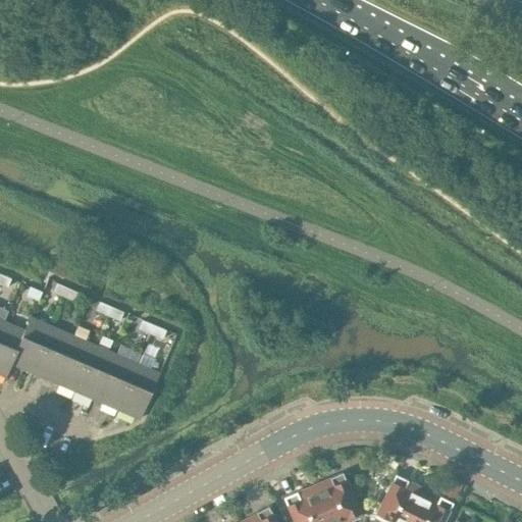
[(0,283),(7,288),(11,278),(0,273),(0,283)]
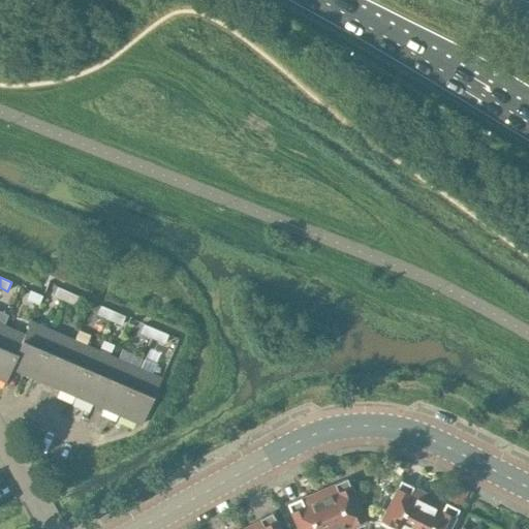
[(54,296),(65,301),(69,292),(57,286),(54,296)]
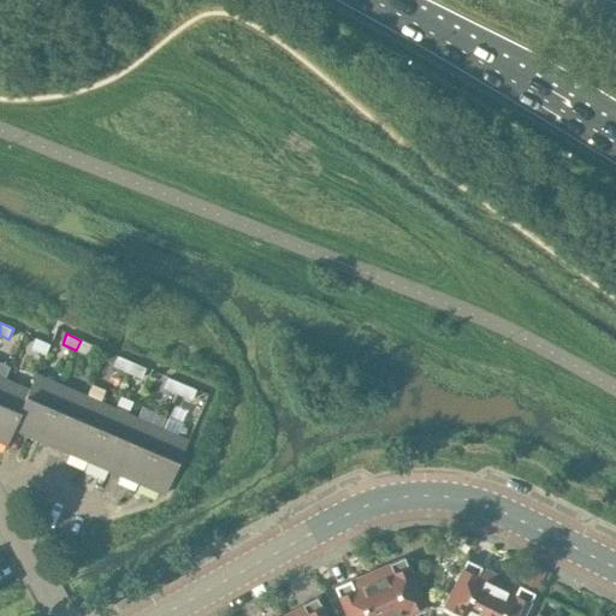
[(30,349),(45,355),(49,344),(35,338),(30,349)]
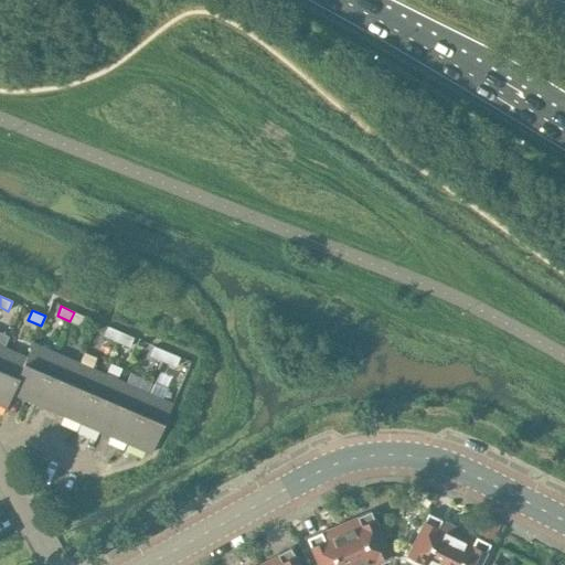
[(70,321),(83,327),(87,318),(74,312),(70,321)]
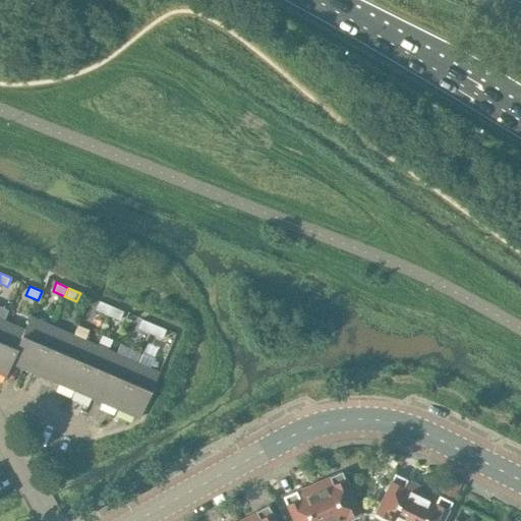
[(95,309),(107,314),(111,306),(99,300),(95,309)]
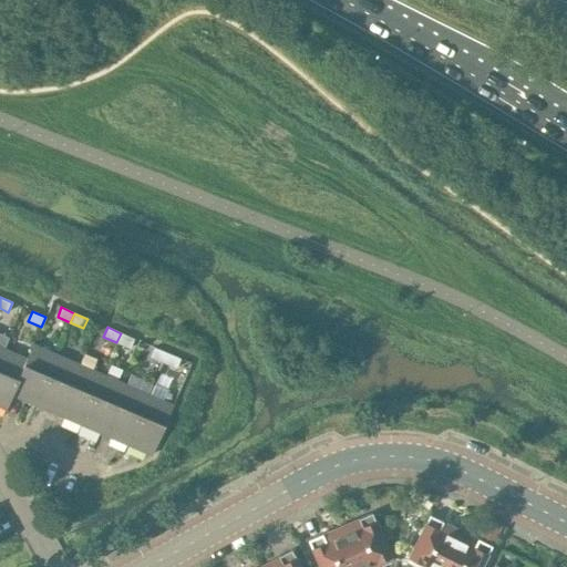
[(116,342),(130,348),(134,339),(121,333),(116,342)]
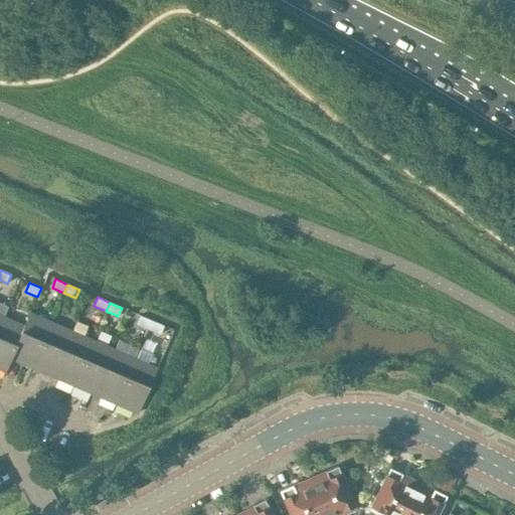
[(136,324),(148,329),(152,321),(140,315),(136,324)]
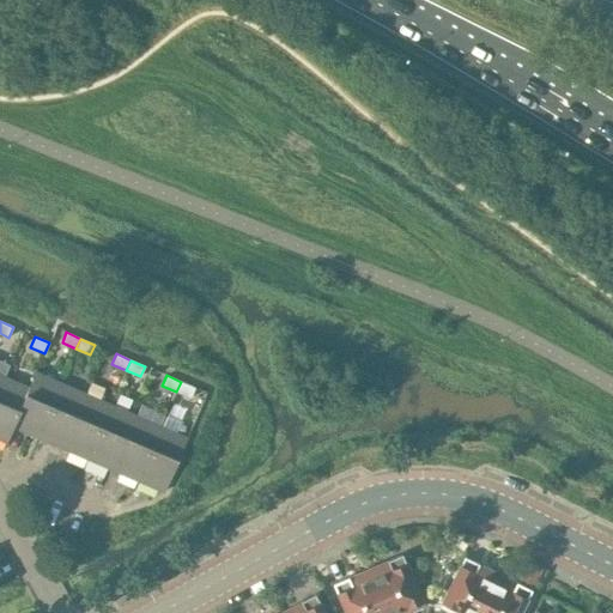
[(24,431),(38,435),(61,383),(46,377),(43,383),(32,378),(29,388),(12,426),(14,428),(24,431)]
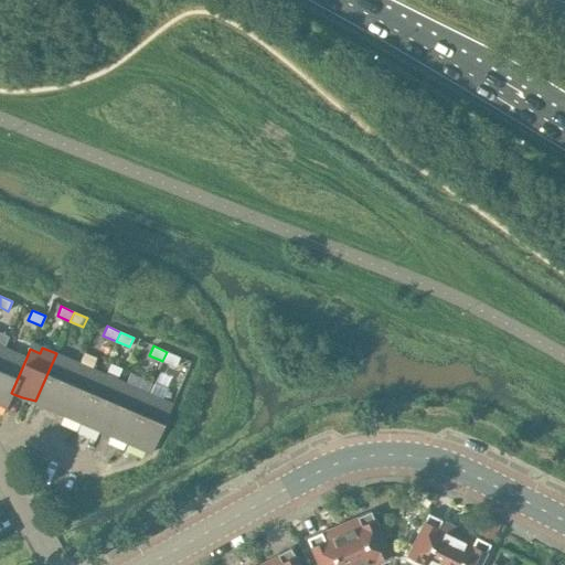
[(11,397),(13,394),(11,393),(27,358),(13,351),(10,358),(1,353),(0,356),(0,403),(6,405),(8,405),(11,397)]
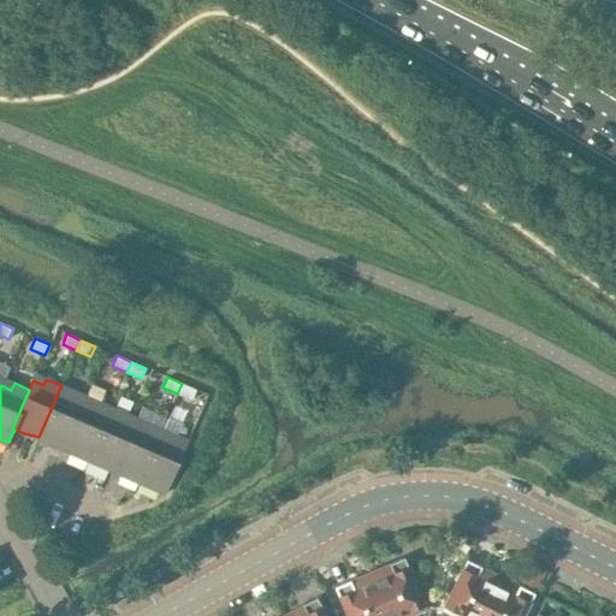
[(177,394),(191,400),(196,390),(182,384),(177,394)]
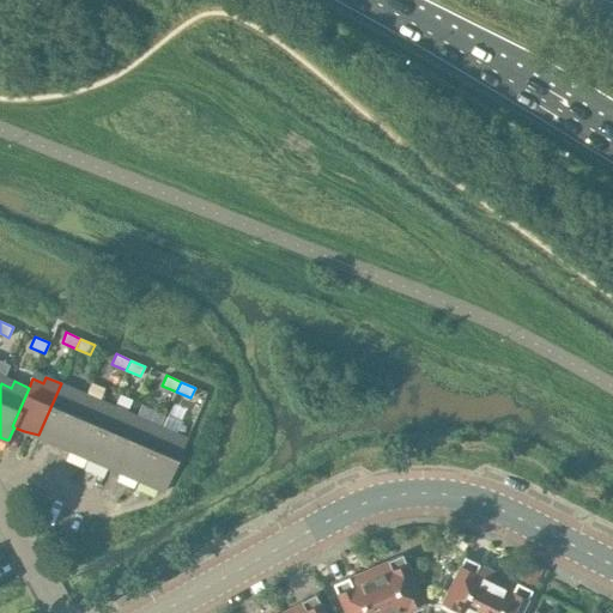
[(52,443),(62,448),(84,400),(74,396),(77,390),(61,383),(38,435),(52,443)]
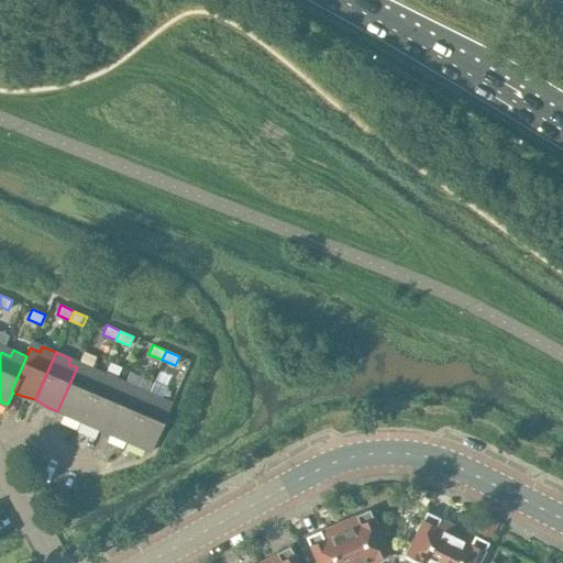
[(67,416),(81,419),(102,372),(88,366),(86,372),(77,367),(57,411),(67,416)]
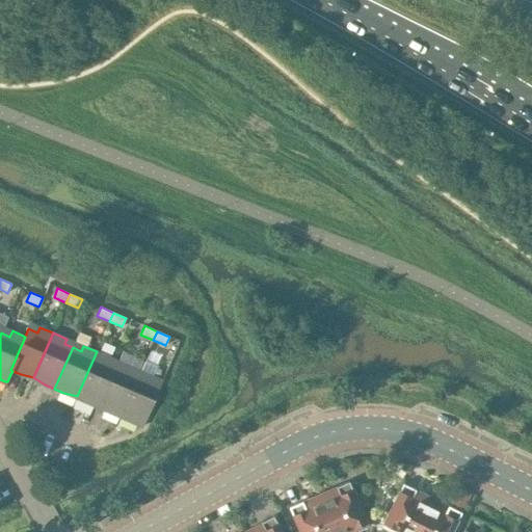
[(88,403),(98,407),(116,367),(108,363),(110,357),(97,351),(77,396),(88,403)]
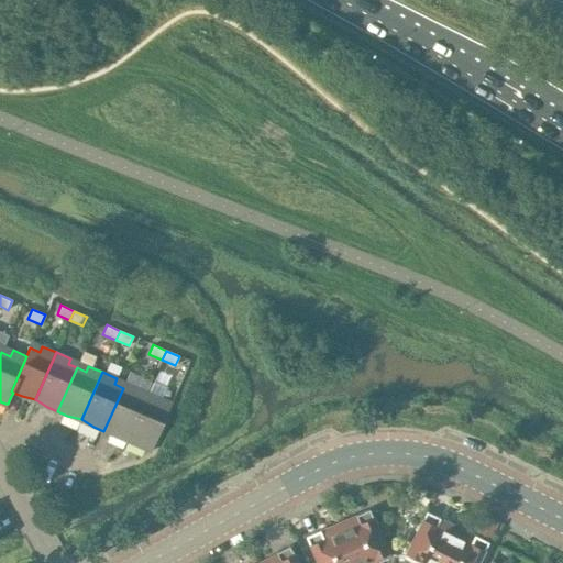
[(113,435),(128,439),(148,392),(134,386),(131,392),(123,388),(103,431),(113,435)]
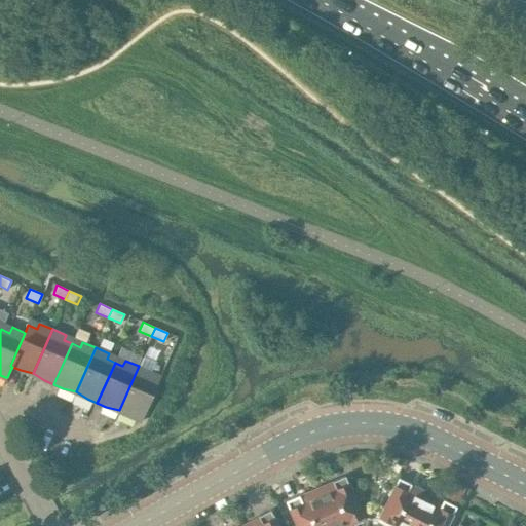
[(130,418),(141,422),(158,381),(149,377),(152,372),(139,366),(119,410),(130,418)]
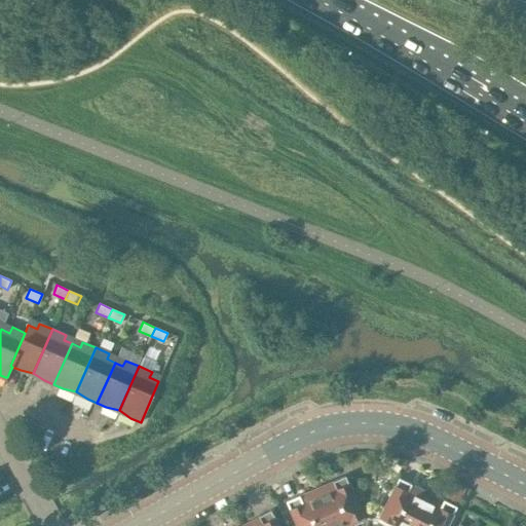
[(317,492),(331,525),(348,525),(365,520),(345,476),(332,481),(334,485),(317,492)]
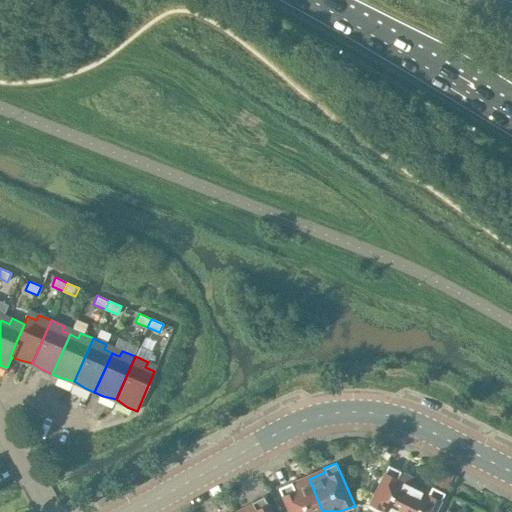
[(399,511),(414,483),(398,475),(400,471),(388,465),(367,506),(377,511),(399,511)]
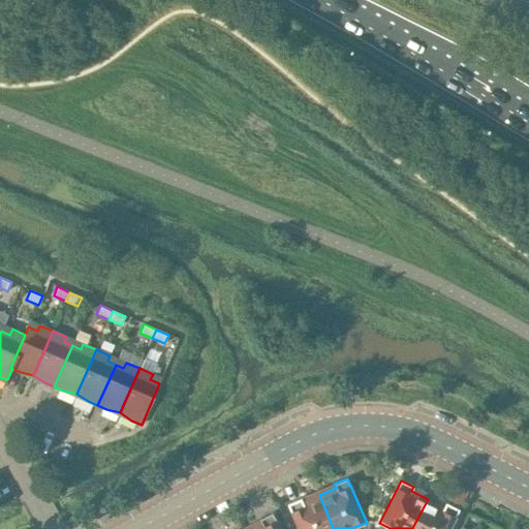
[(301,498),(287,504),(298,528),(333,528),(319,495),(303,502),(301,498)]
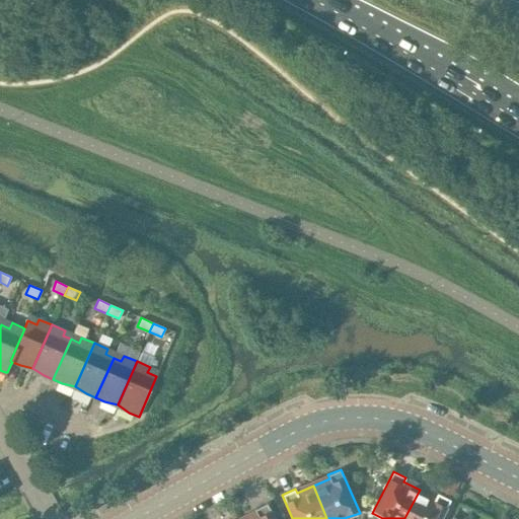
[(404,518),(440,518),(450,500),(438,494),(436,498),(420,490),(404,518)]
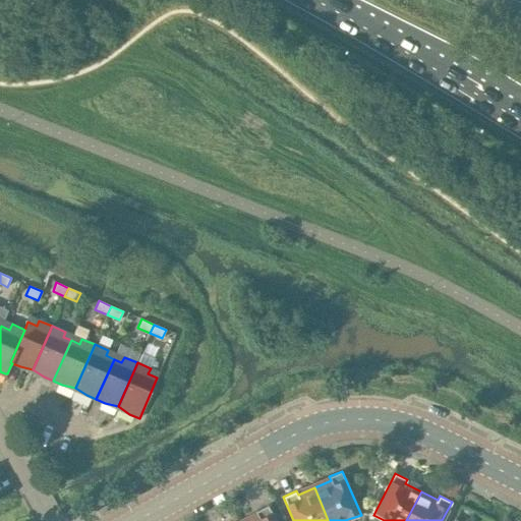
[(246,520),(277,520),(268,505),(255,512),(257,515),(246,520)]
